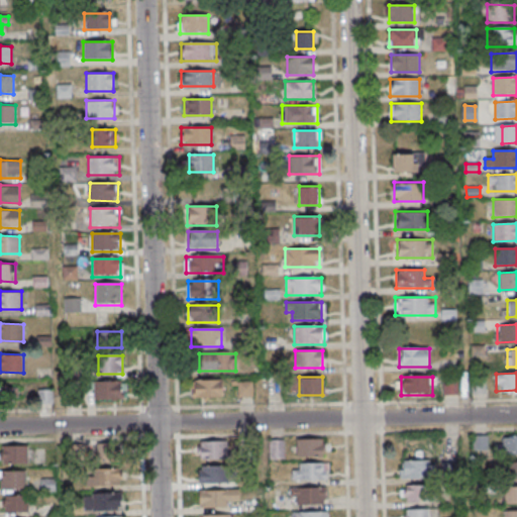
[(222,397),(222,380),(192,380),(192,397),(222,397)]
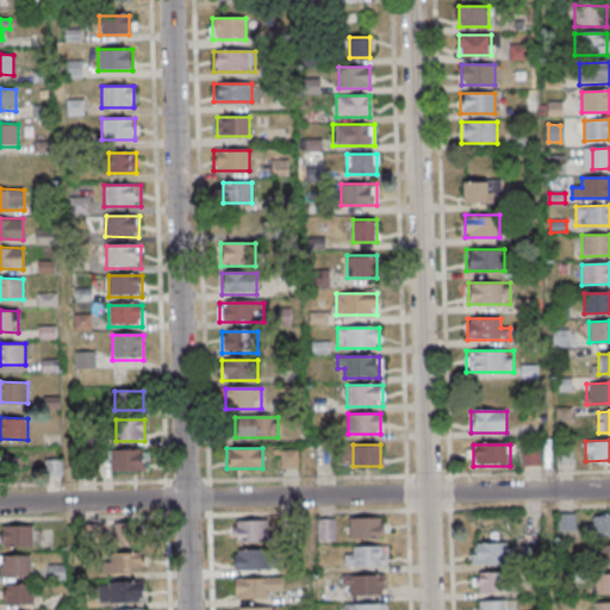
[(523,448),(523,466),(540,466),(540,448),(523,448)]
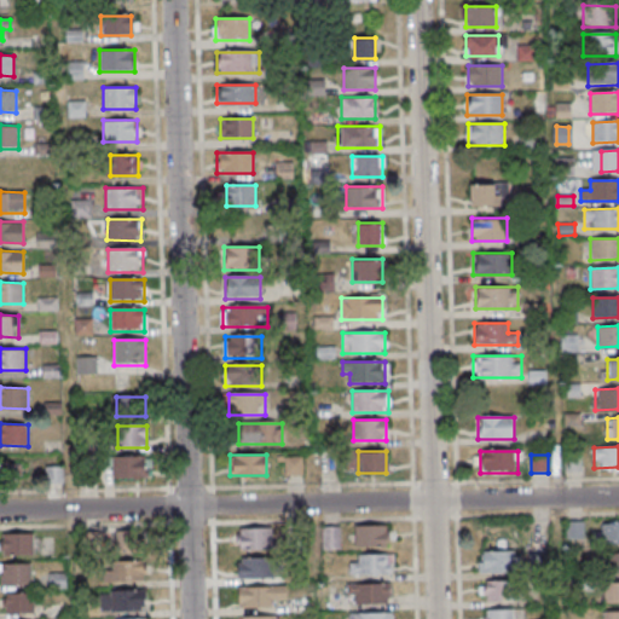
[(582,472),(582,455),(565,455),(565,472),(582,472)]
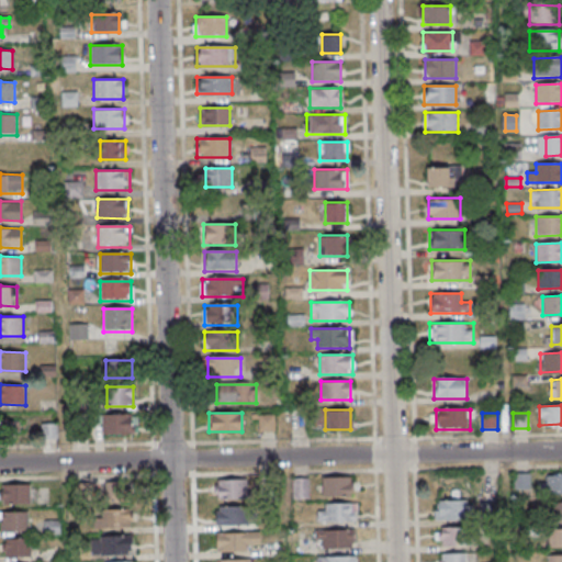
[(259,431),(274,431),(274,414),(259,414),(259,431)]
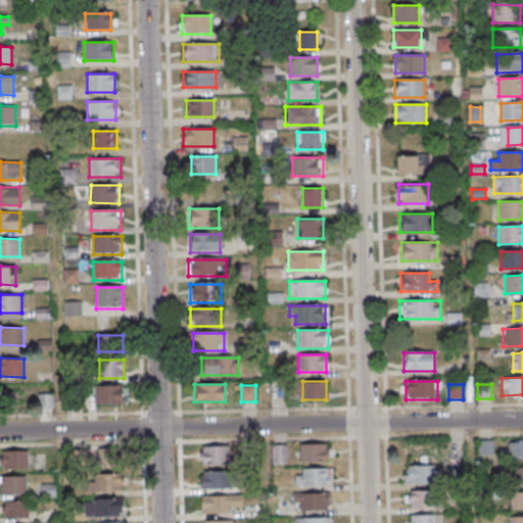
[(94,386),(94,405),(124,405),(124,386),(94,386)]
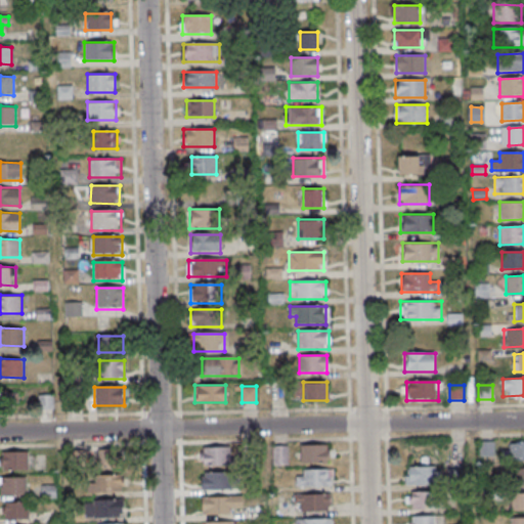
[(16,407),(16,394),(1,394),(1,407),(16,407)]
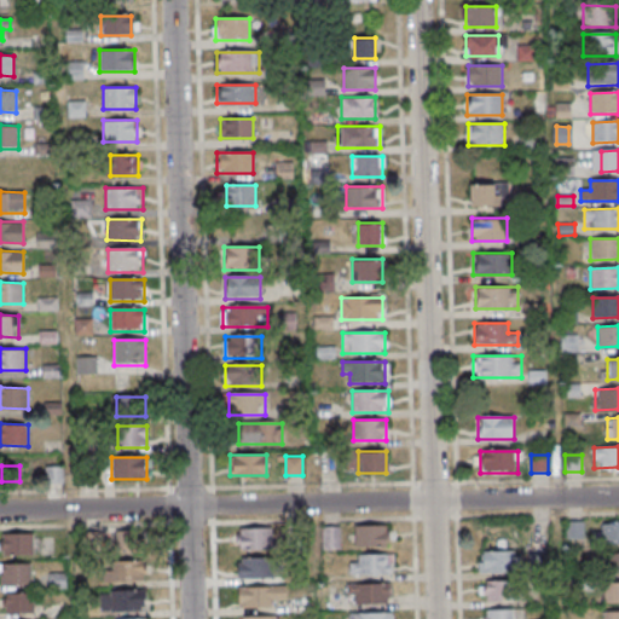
[(46,467),(46,485),(63,485),(63,467),(46,467)]
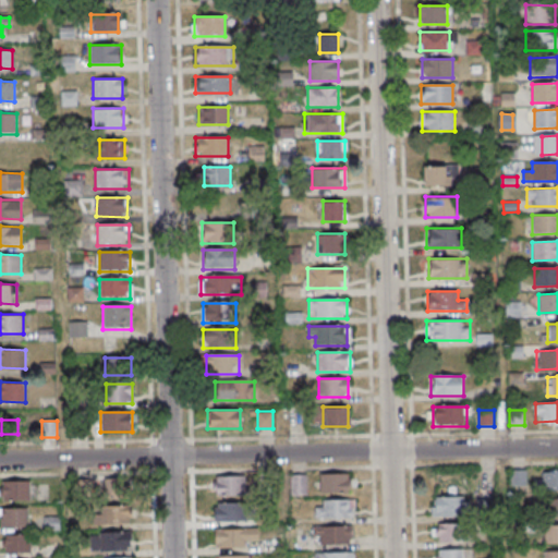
[(526,487),(526,470),(511,470),(511,487),(526,487)]
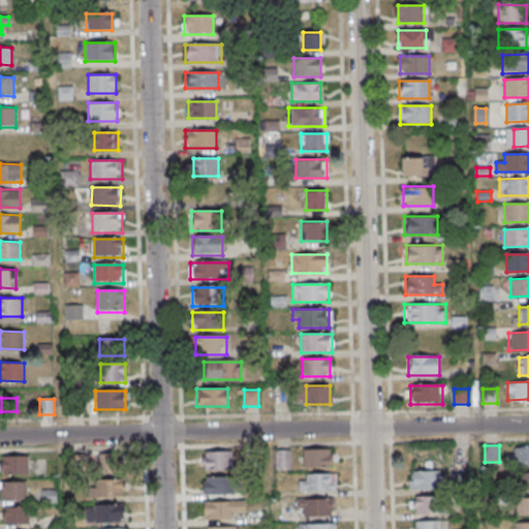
[(509,466),(528,465),(528,446),(509,446),(509,466)]
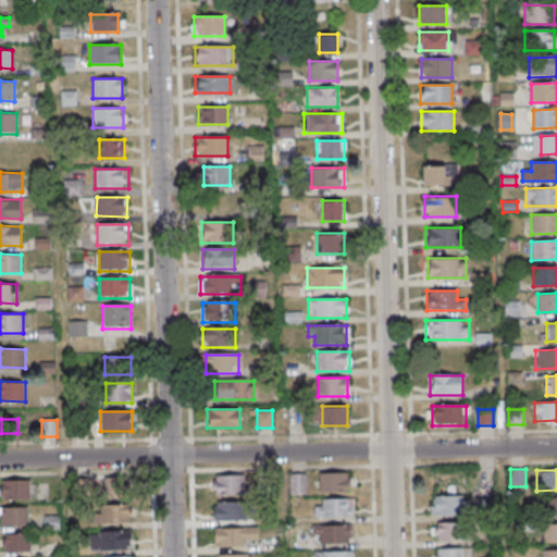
[(349,472),(320,472),(320,492),(349,492),(349,472)]
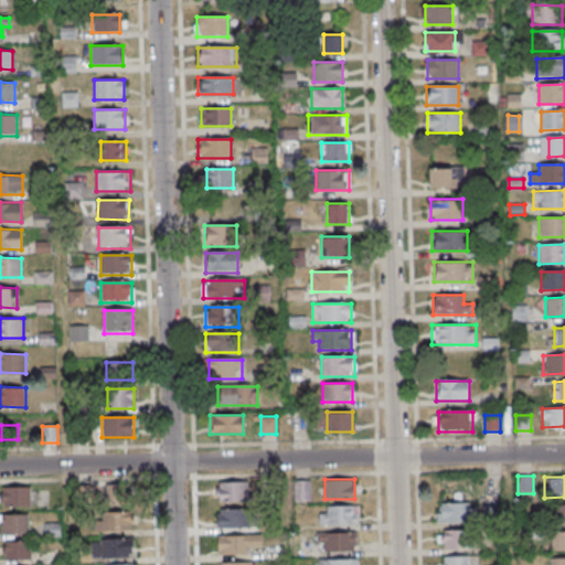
[(248,481),(215,481),(215,501),(248,501),(248,481)]
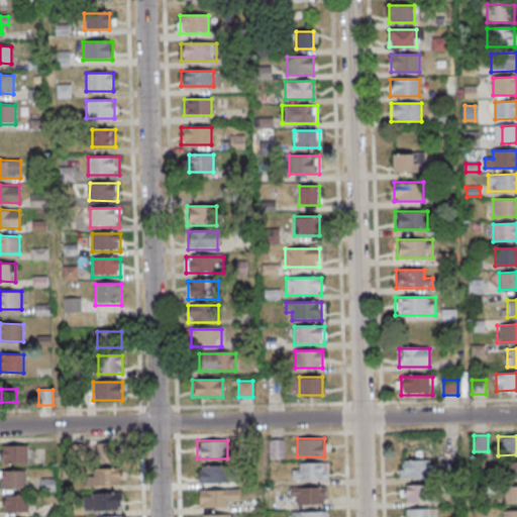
[(117,461),(117,444),(98,444),(98,461),(117,461)]
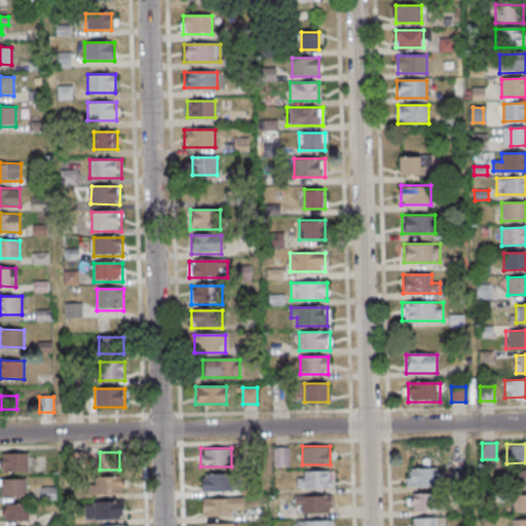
[(28,472),(28,453),(2,453),(2,472),(28,472)]
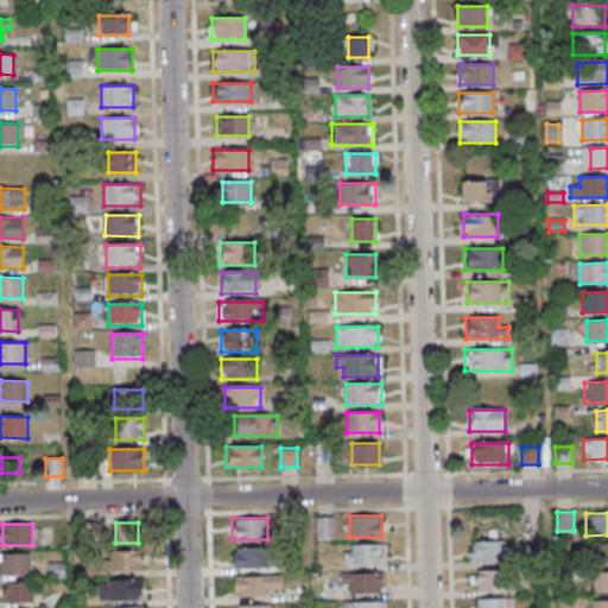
[(505,542),(469,542),(469,563),(505,563),(505,542)]
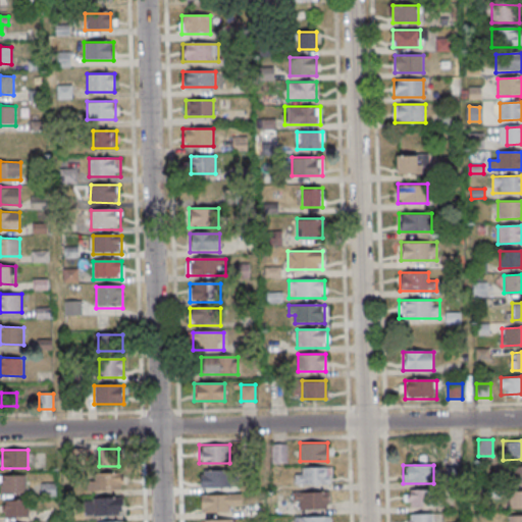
[(510,482),(521,481),(521,466),(510,466),(510,482)]
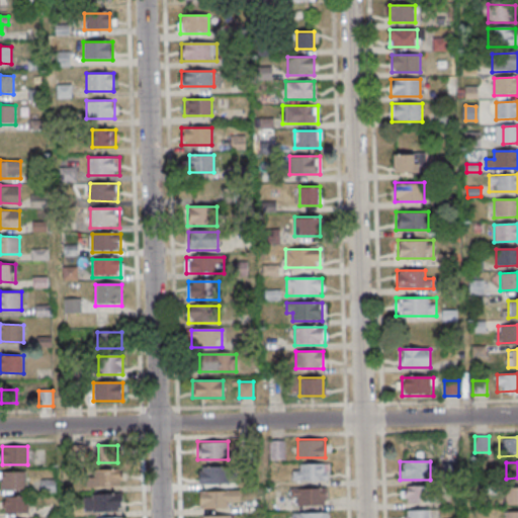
[(293,482),(329,482),(329,464),(293,464),(293,482)]
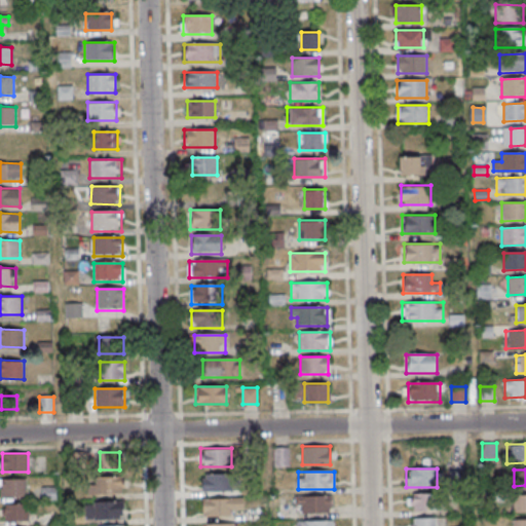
[(205,491),(231,491),(231,474),(205,474),(205,491)]
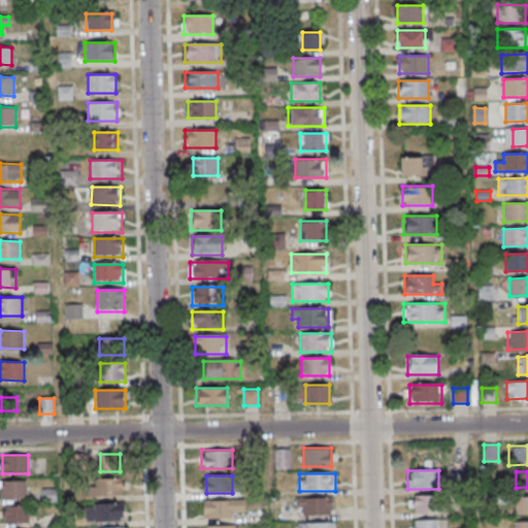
[(124,480),(88,480),(88,496),(124,496),(124,480)]
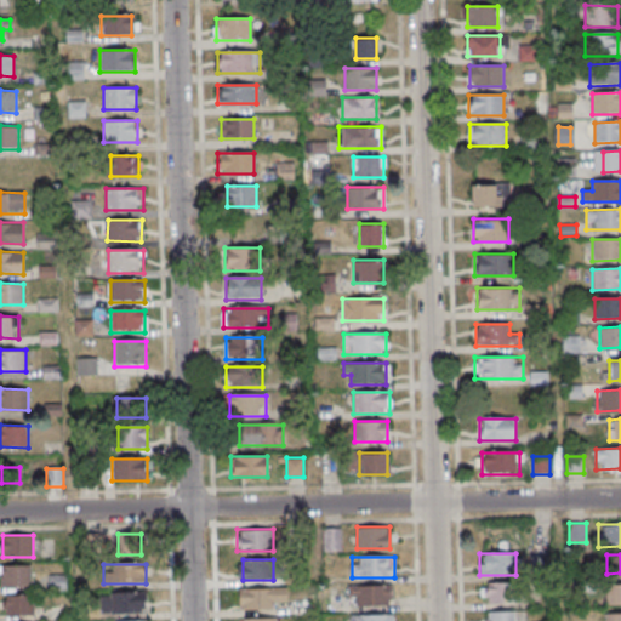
[(3,565),(3,586),(32,586),(32,565),(3,565)]
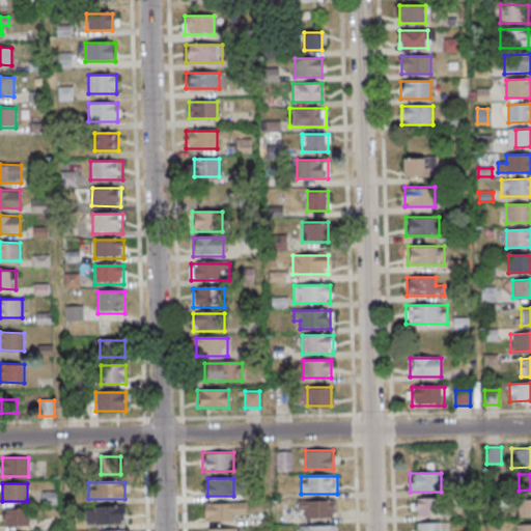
[(518,518),(530,516),(530,498),(518,499),(518,518)]
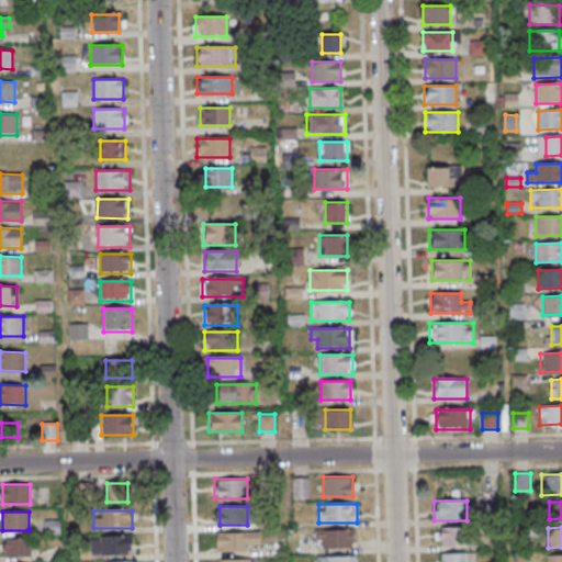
[(468,528),(437,528),(437,548),(468,548),(468,528)]
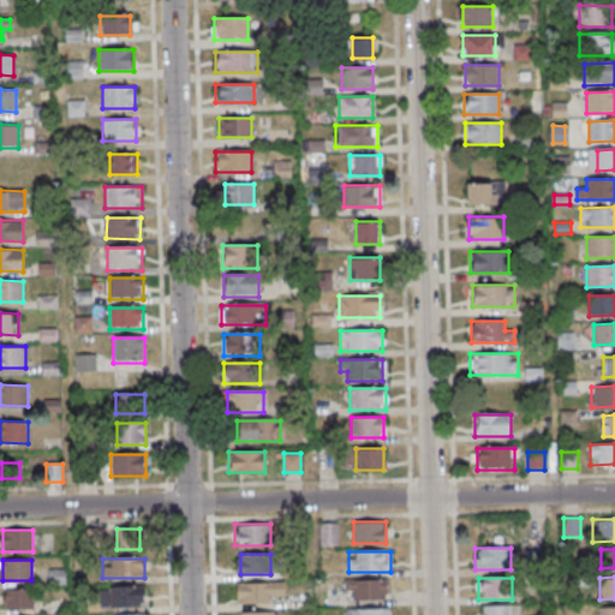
[(389,601),(389,580),(346,580),(346,601),(389,601)]
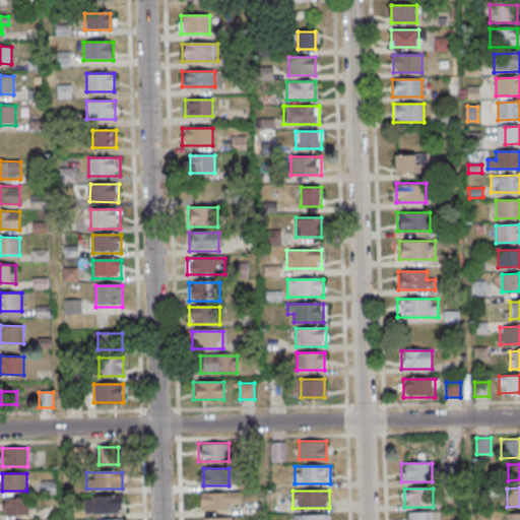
[(200,493),(200,510),(231,510),(231,503),(240,503),(240,493),(200,493)]
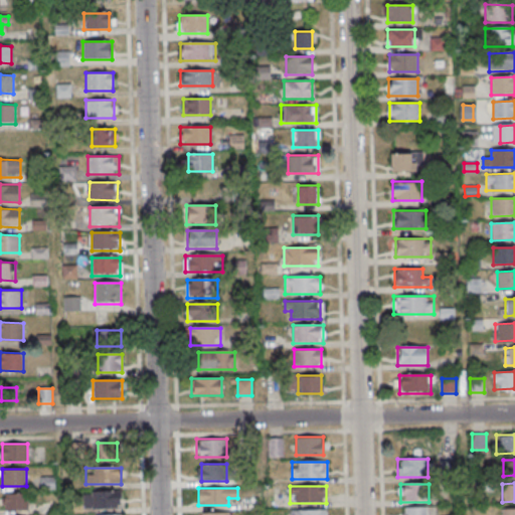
[(121,508),(121,491),(84,491),(84,508),(121,508)]
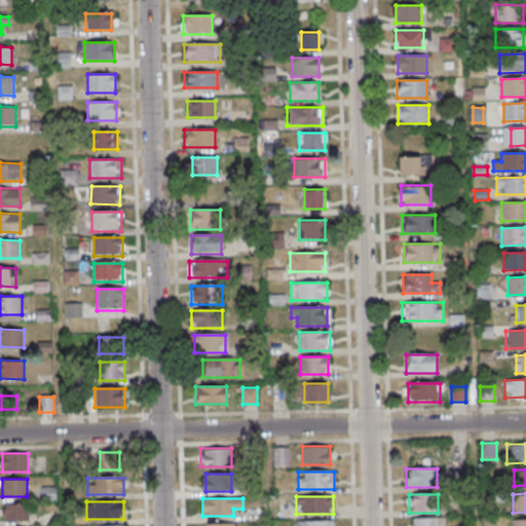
[(28,503),(4,503),(4,521),(28,521),(28,503)]
